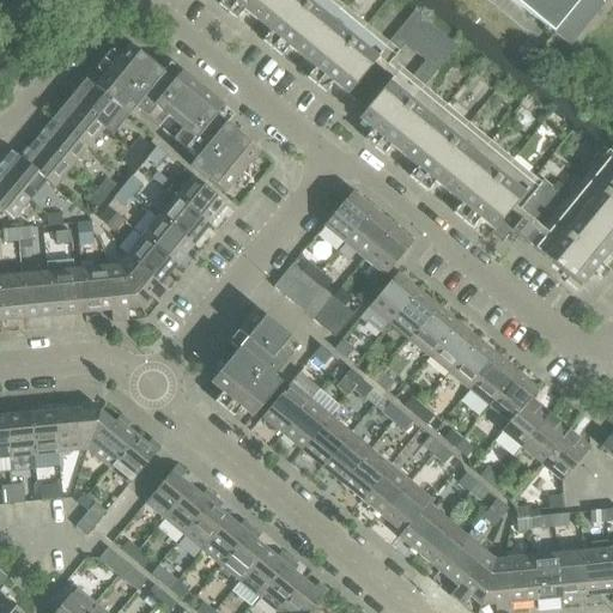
[(222,0),(218,5),(237,19),(244,11),(271,32),(262,41),(281,56),(289,47),(315,68),(308,78),(326,92),(333,84),(347,96),(372,64),(386,49),(325,0),(222,0)]
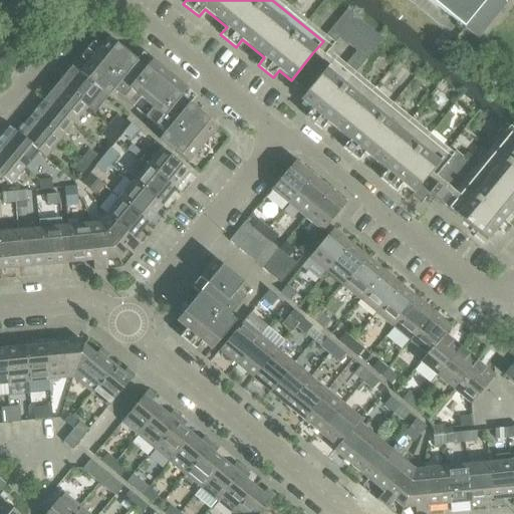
[(430,0),(464,28),(478,39),(509,0),(430,0)]
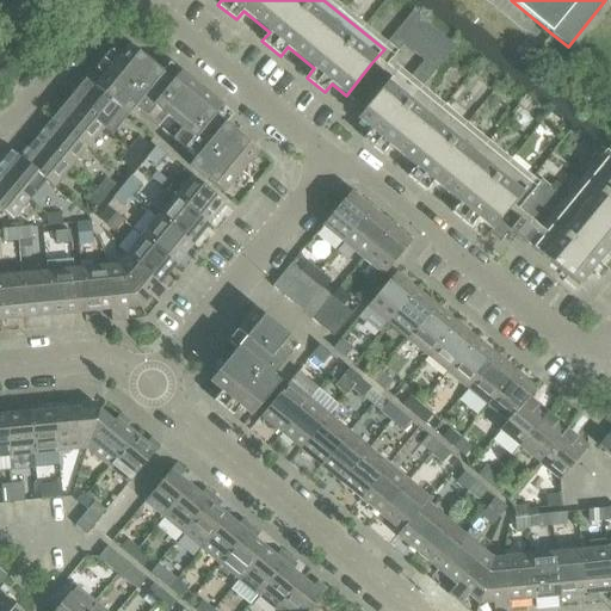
[(414,13),(384,49),(394,57),(405,45),(424,22),(414,13)]
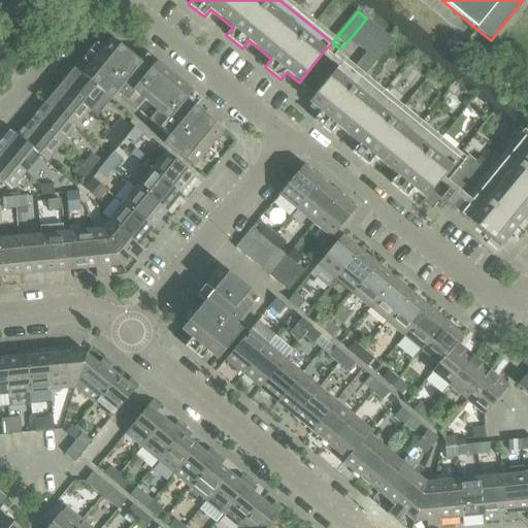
[(369,21),(353,41),(363,50),(380,29),(369,21)]
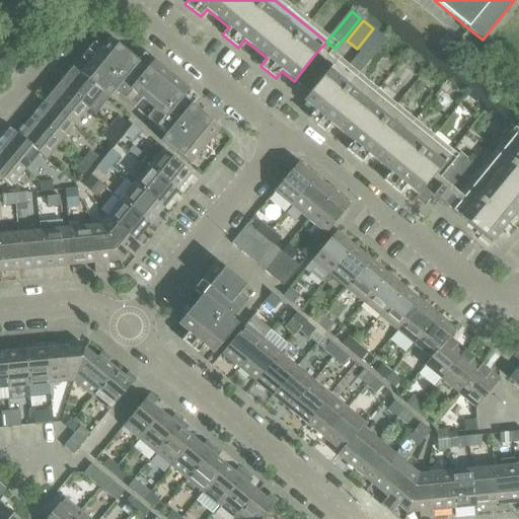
[(360,52),(351,62),(361,71),(386,40),(376,31),(360,52)]
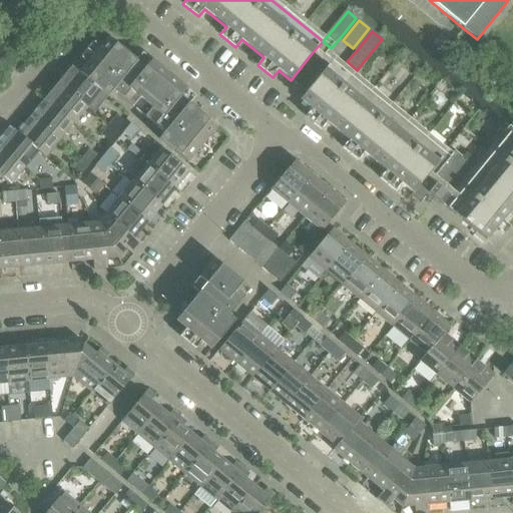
[(108,38),(79,73),(100,90),(100,91),(107,97),(112,91),(163,133),(158,139),(187,162),(216,127),(188,105),(195,97),(141,53),(135,61),(108,38)]
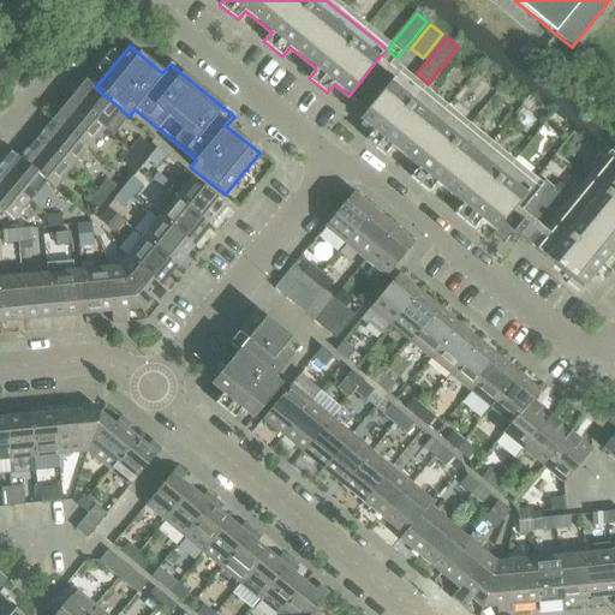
[(381,70),(356,101),(366,111),(359,120),(374,131),(382,138),(375,148),(384,155),(392,147),(418,168),(411,178),(429,192),(436,183),(463,204),(455,214),(473,228),(481,220),(484,222),(495,232),(509,214),(533,185),(386,64),(381,70)]
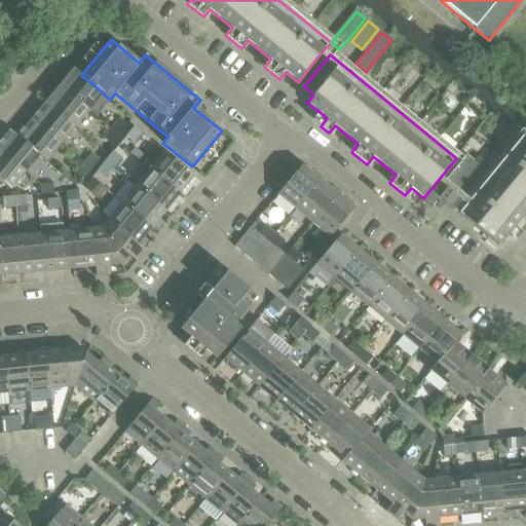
[(74,68),(60,85),(88,110),(103,94),(103,92),(81,75),(74,68)]
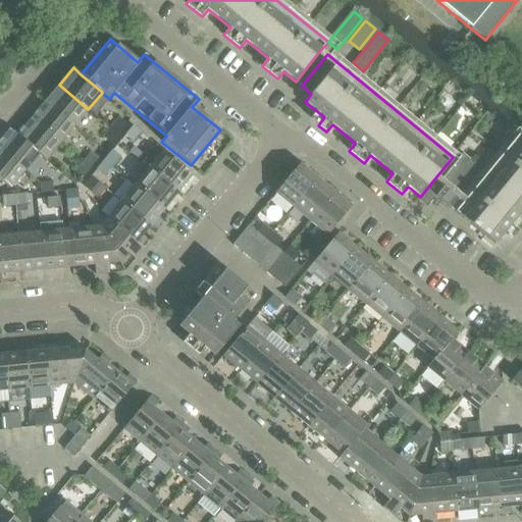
[(59,85),(45,102),(73,126),(88,109),(59,85)]
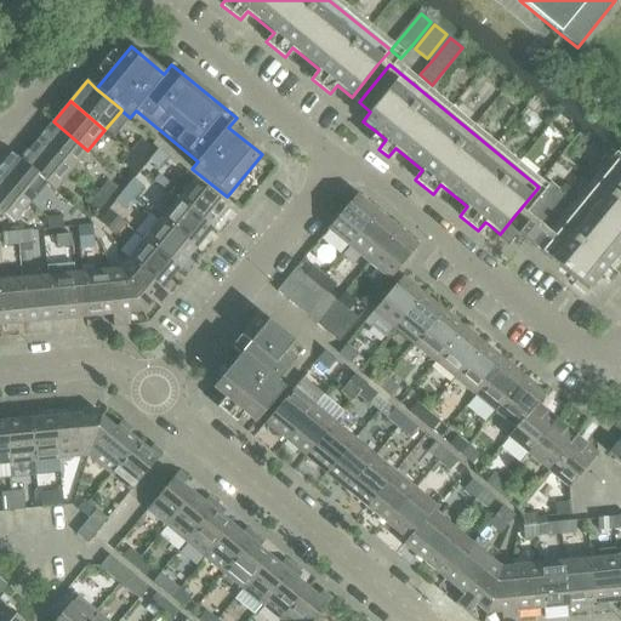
[(53,121),(36,142),(72,170),(87,151),(53,121)]
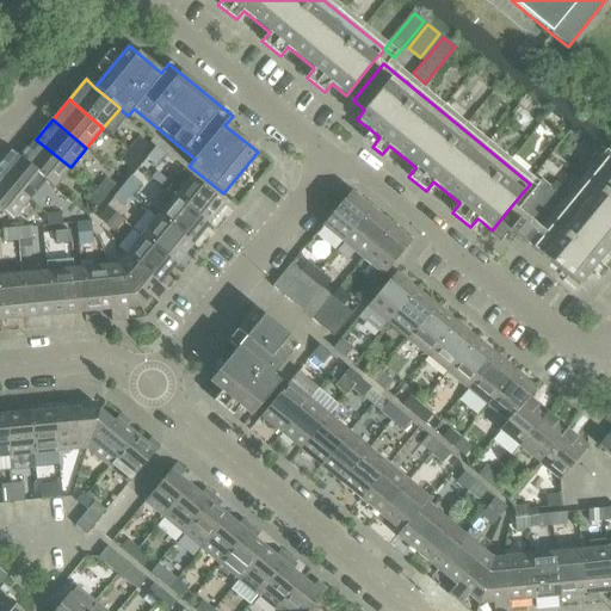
[(139,137),(129,149),(139,156),(148,144),(139,137)]
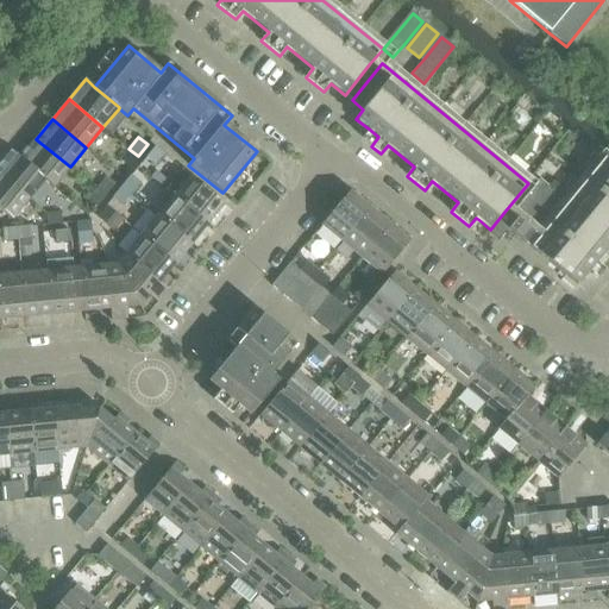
[(36,139),(20,158),(19,159),(45,180),(44,180),(54,187),(70,167),(36,139)]
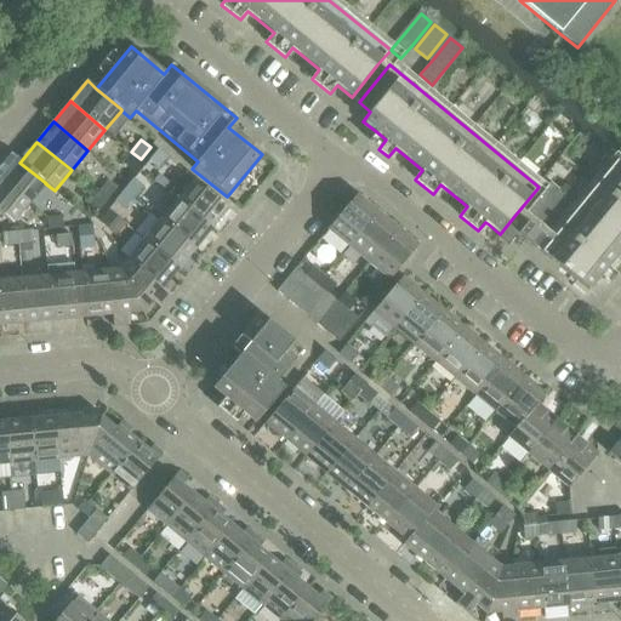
[(166,158),(158,151),(148,161),(158,169),(166,158)]
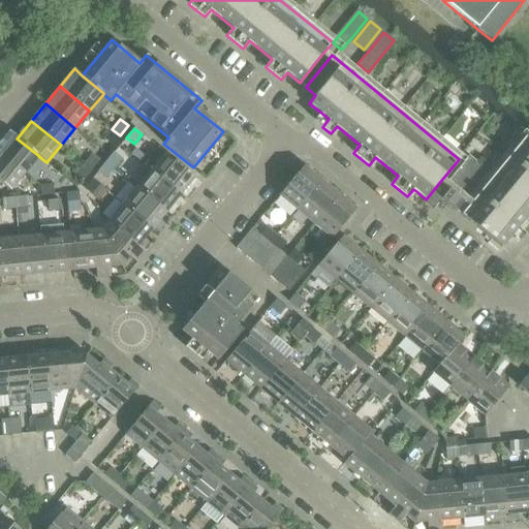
[(113,146),(120,135),(112,129),(103,138),(113,146)]
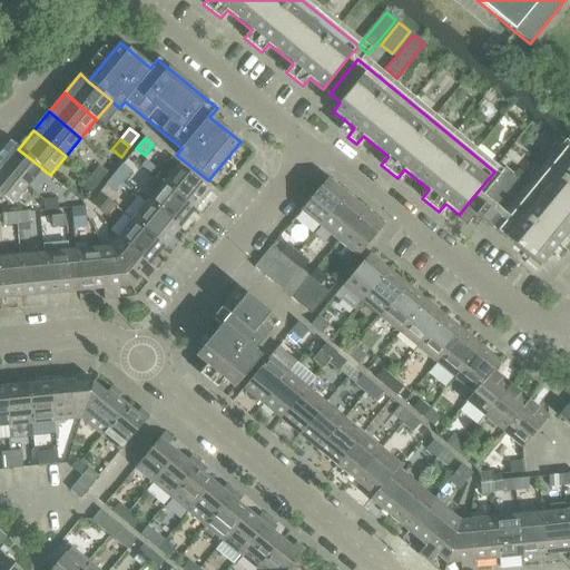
[(10,141),(0,154),(0,164),(27,187),(41,168),(42,168),(18,149),(19,148),(10,141)]
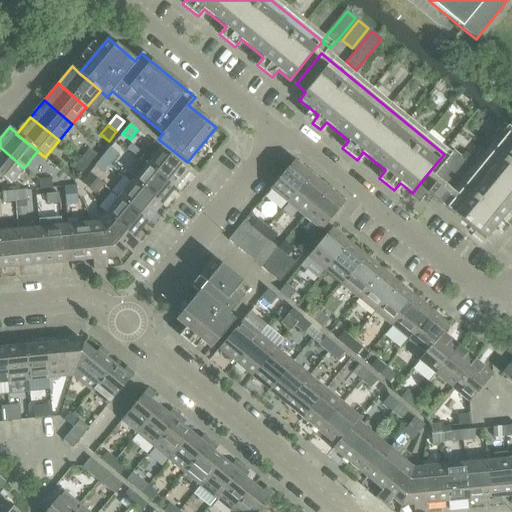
[(444,154),(424,178),(428,181),(427,192),(427,193),(442,205),(446,208),(485,240),(494,229),(502,235),(511,222),(511,216),(507,213),(511,206),(511,135),(508,132),(477,170),(454,151),(451,153),(447,150),(444,154)]
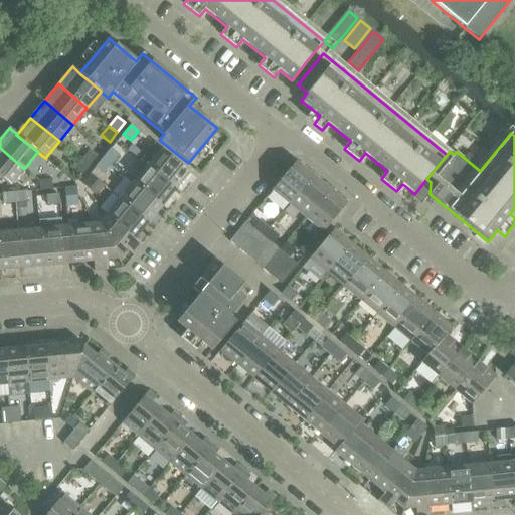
[(141,161),(146,166),(175,189),(189,172),(161,149),(155,144),(141,161)]
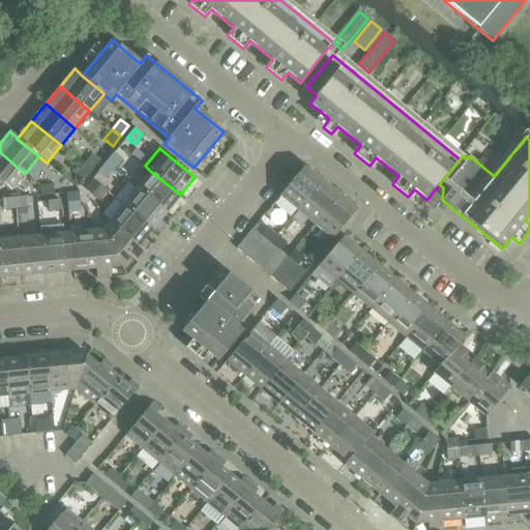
[(0,182),(10,192),(25,174),(0,152),(0,182)]
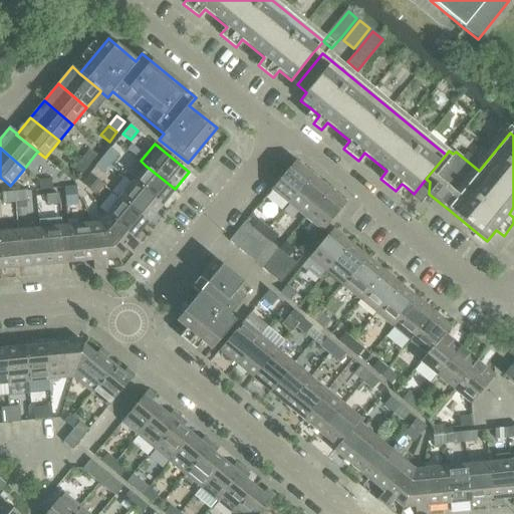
[(88,148),(80,159),(89,166),(97,156),(88,148)]
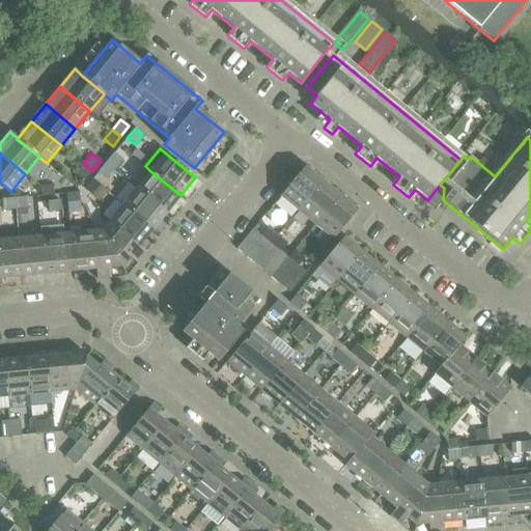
[(114,154),(106,163),(114,170),(122,160),(114,154)]
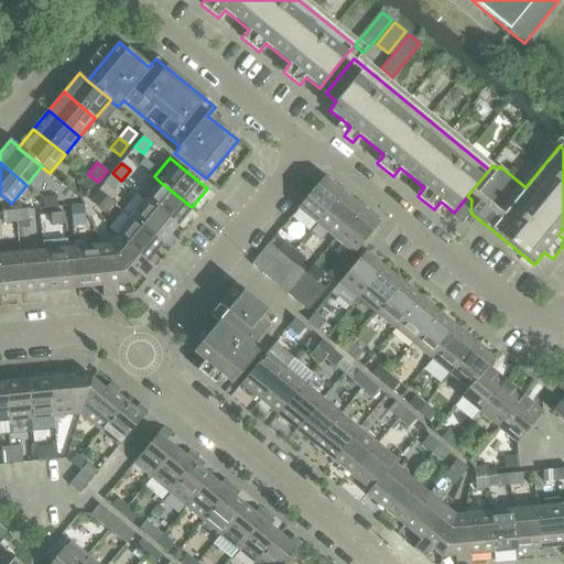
[(112,192),(121,181),(112,173),(104,184),(112,192)]
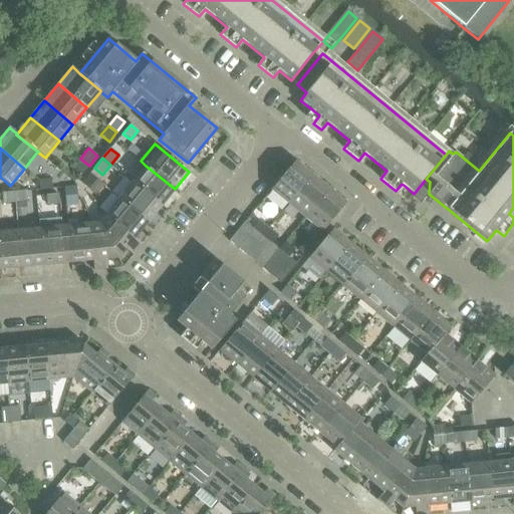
[(81,175),(89,166),(80,159),(72,168),(81,175)]
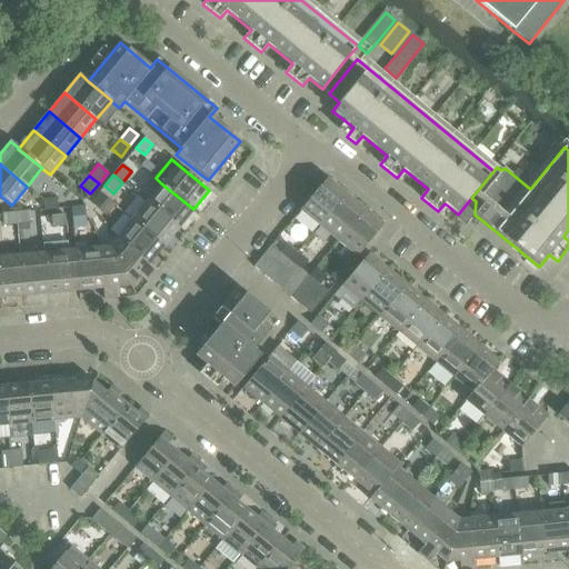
[(300,210),(319,227),(345,195),(326,179),(300,210)]
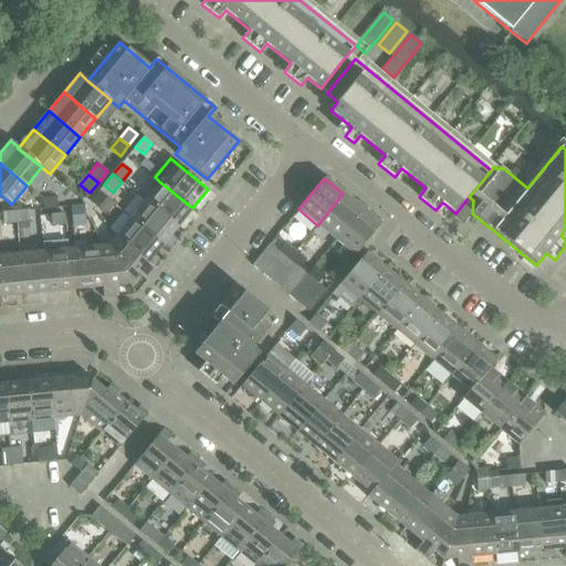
[(160,182),(146,201),(177,227),(192,208),(160,182)]
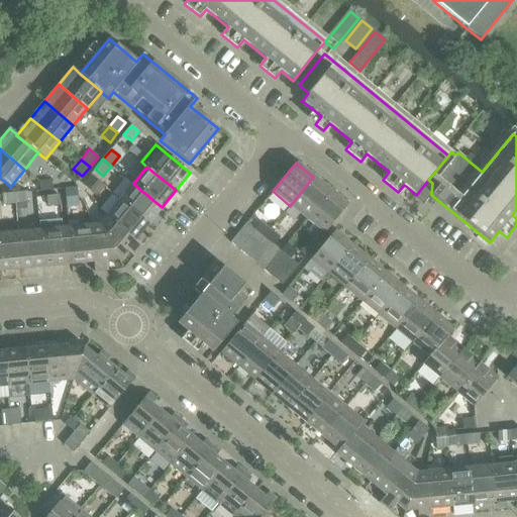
[(90,175),(82,185),(90,191),(98,182),(90,175)]
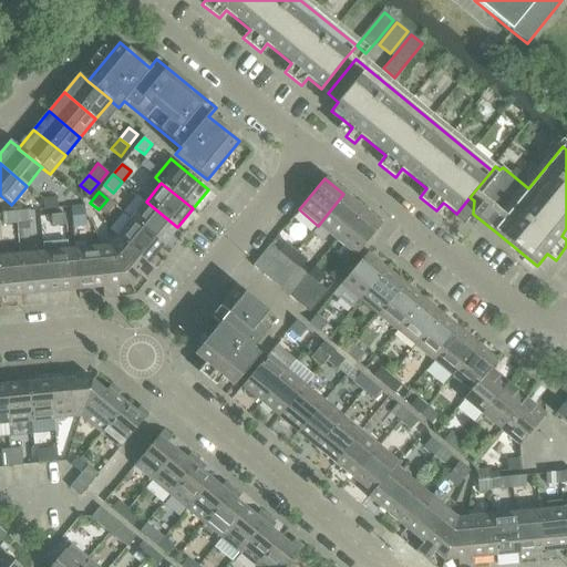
[(362,209),(343,194),(318,226),(337,240),(362,209)]
